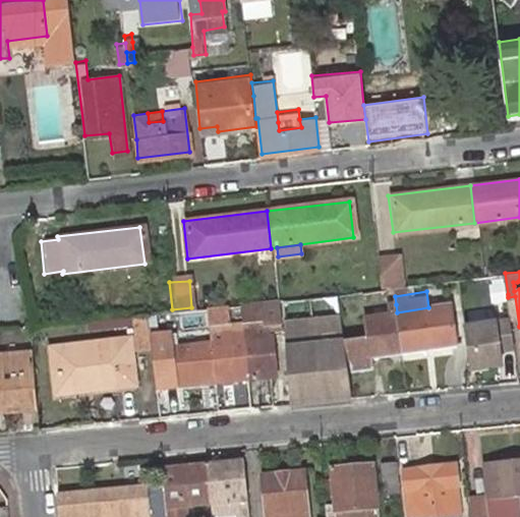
[(277,299),(260,300),(262,317),(263,326),(281,325),(278,299),(277,299)]
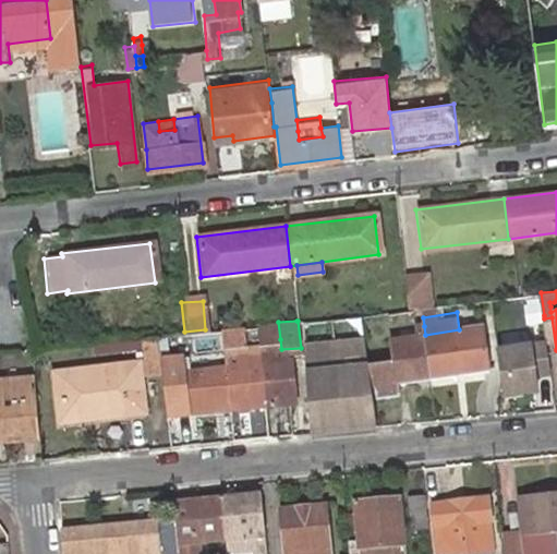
[(226,345),(280,339),(278,322),(223,327),(226,345)]
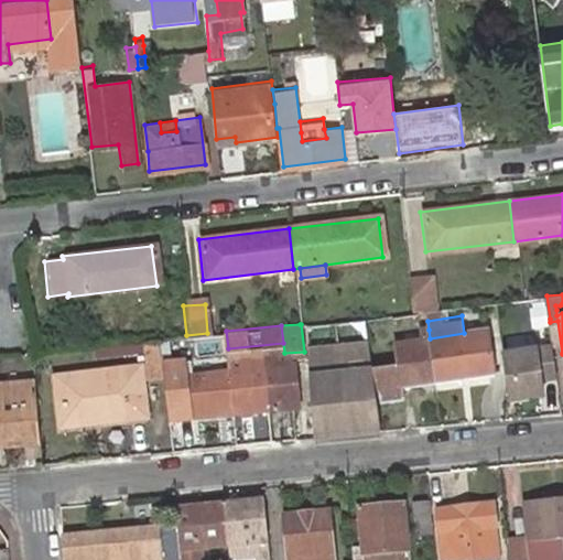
[(430,338),(429,330),(393,334),(396,357),(372,361),(377,400),(403,397),(402,385),(435,380),(430,338)]
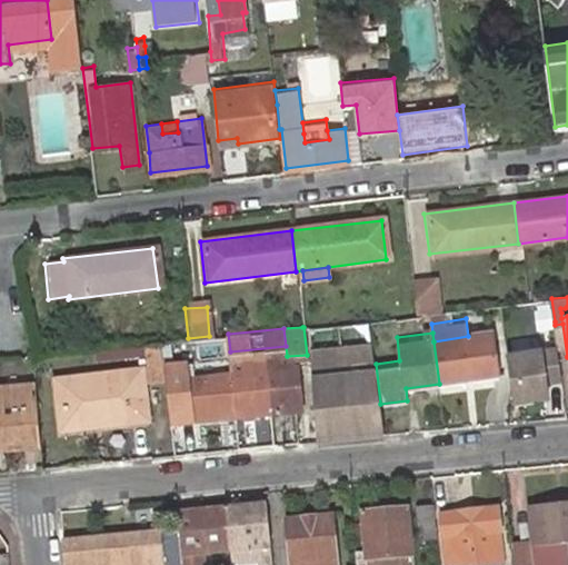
[(434,342),(439,384),(499,379),(494,335),(468,336),(434,342)]
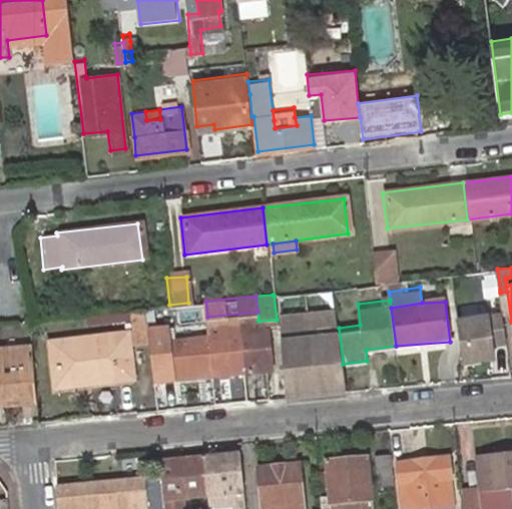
[(337,304),(278,310),(286,393),(346,387),(343,364),(339,328),(337,304)]
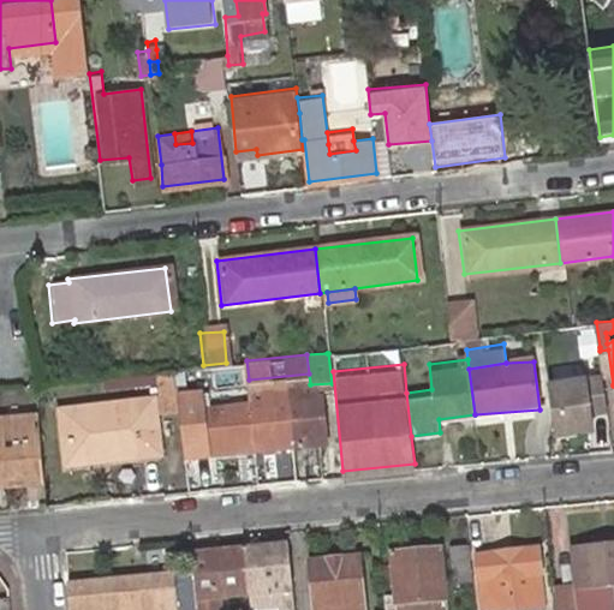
[(178,368),(161,370),(166,408),(183,406),(178,368)]
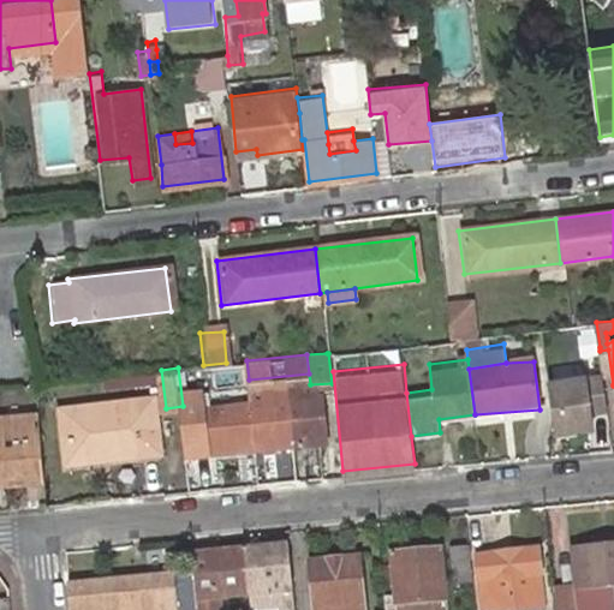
[(602,368),(548,375),(555,432),(595,428),(592,410),(607,407),(602,368)]
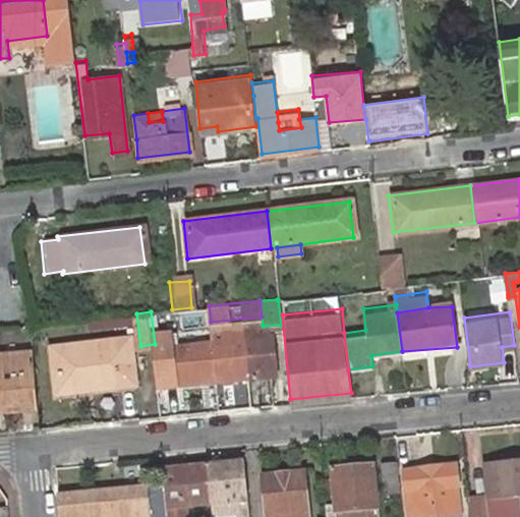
[(209,340),(213,379),(275,372),(272,335),(252,336),(251,328),(242,328),(243,337),(211,340),(209,340)]
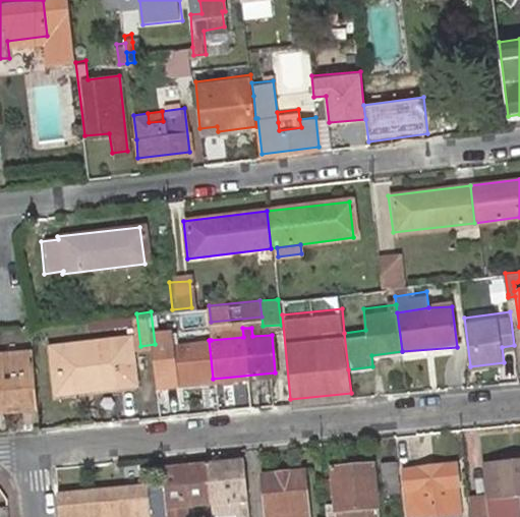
[(243,337),(242,328),(211,331),(211,340),(243,337)]
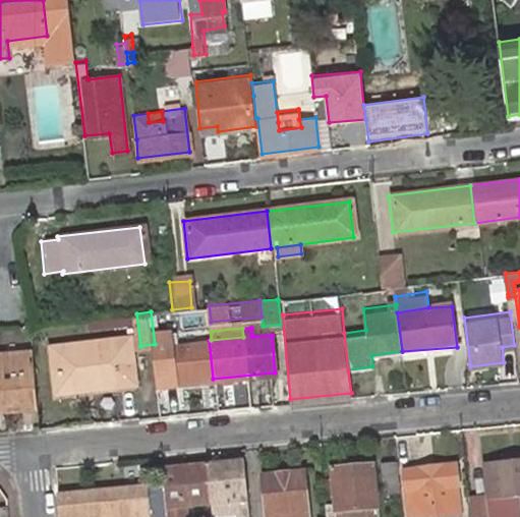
[(94,381),(94,386),(135,382),(131,335),(56,342),(61,384),(81,382),(94,381)]
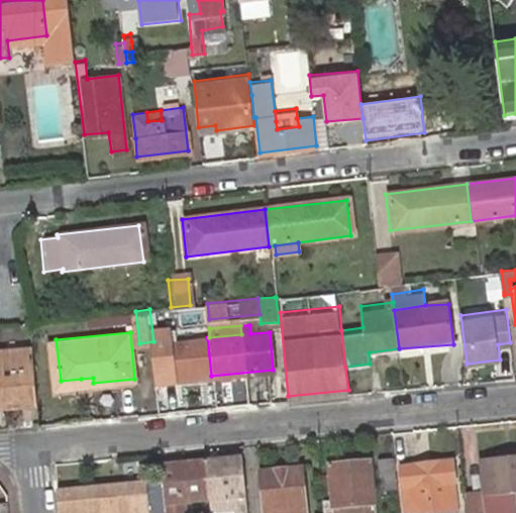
[(174,379),(211,376),(207,337),(174,340),(170,340),(171,344),(172,356),(174,379)]
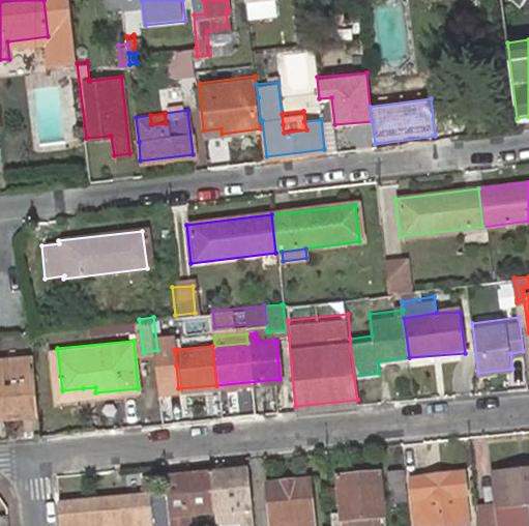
[(0,408),(20,407),(21,412),(39,411),(33,353),(0,357),(0,408)]
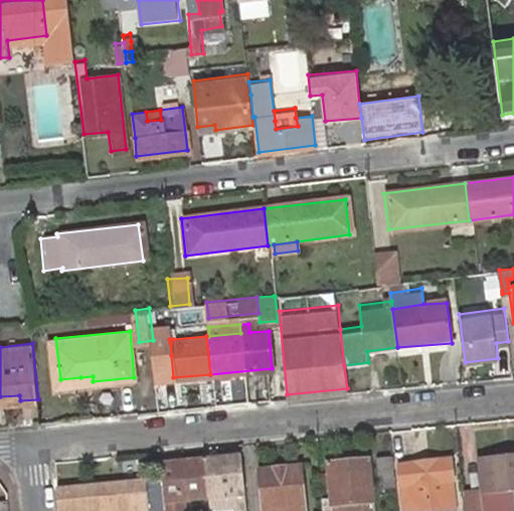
[(162,356),(171,355),(170,343),(160,344),(162,356)]
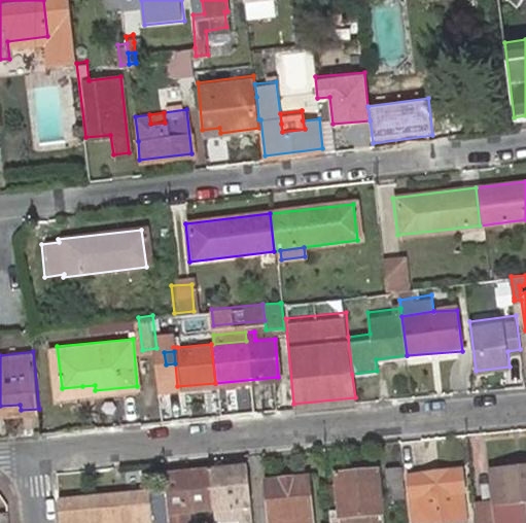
[(521,499),(525,498),(525,460),(490,463),(493,499),(493,501),(521,499)]
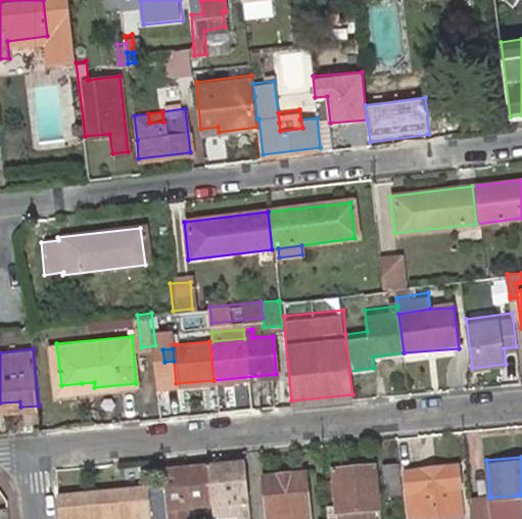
[(243,458),(208,461),(211,502),(235,500),(247,499),(243,458)]
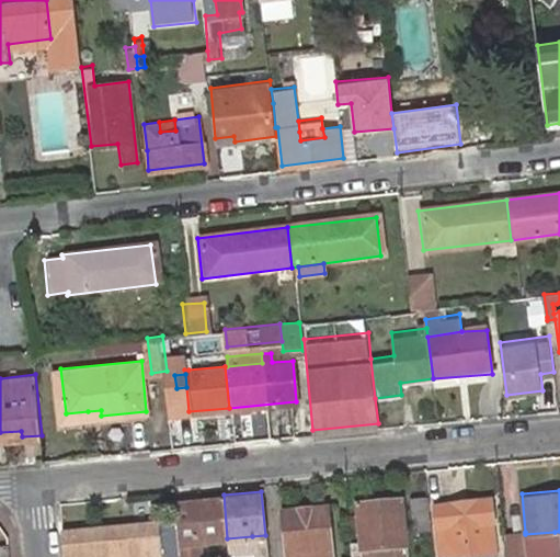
[(412,522),(430,521),(427,492),(409,495),(412,522)]
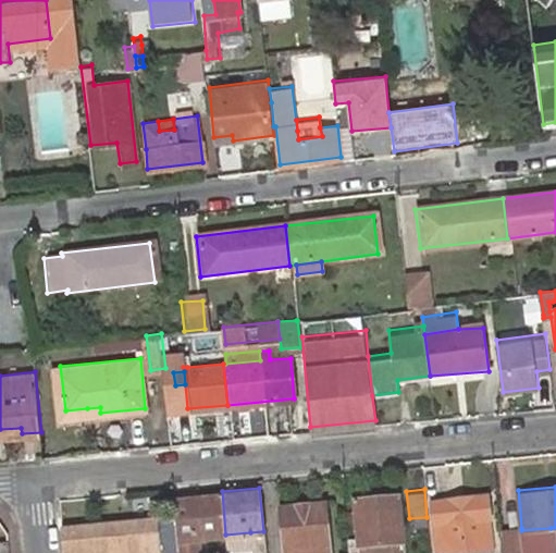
[(222,491),(173,495),(177,552),(196,552),(195,538),(225,535),(222,491)]
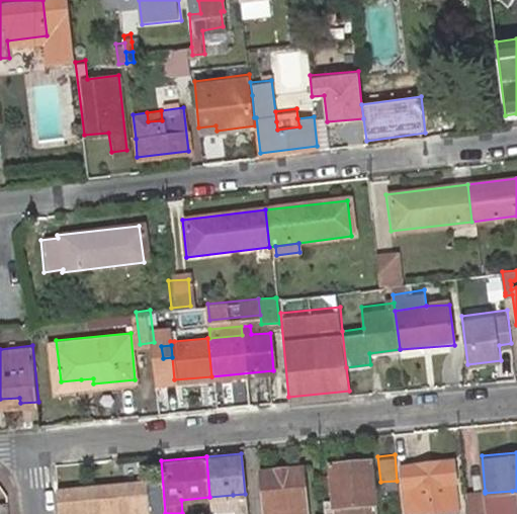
[(323,498),(324,513),(373,513),(369,457),(329,460),(333,496),(323,498)]
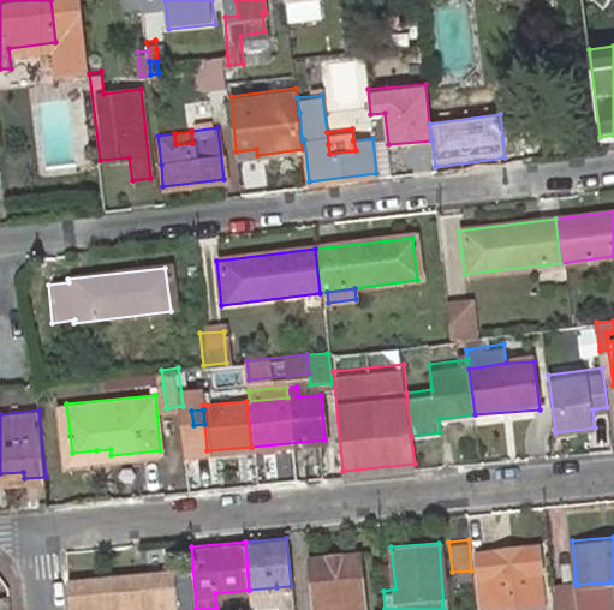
[(535,545),(476,551),(481,594),(540,590),(535,545)]
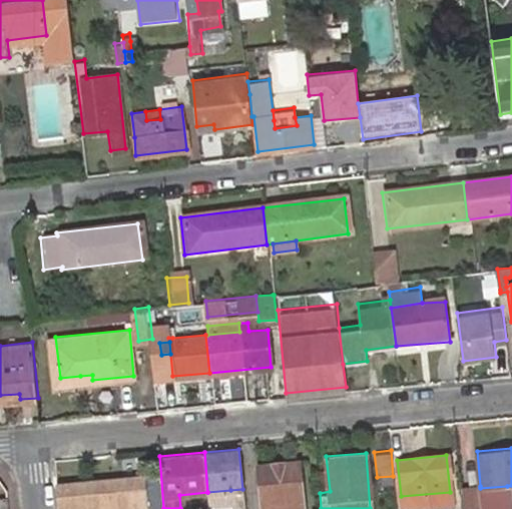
[(259,464),(262,508),(304,508),(300,460),(259,464)]
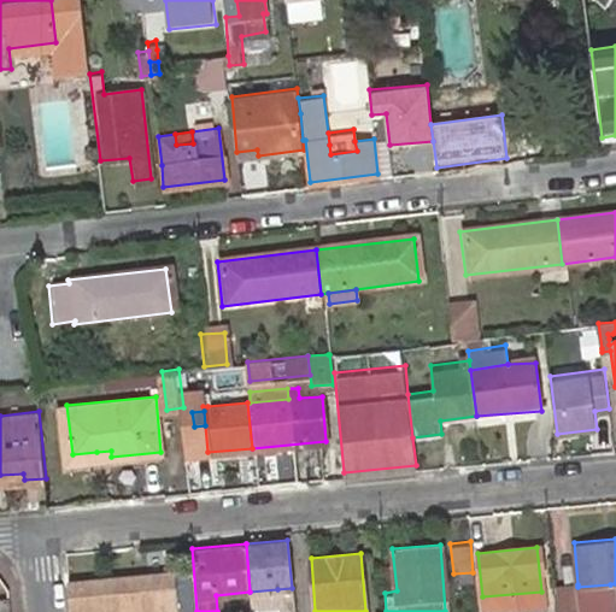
[(188,611),(186,571),(69,581),(71,611),(188,611)]
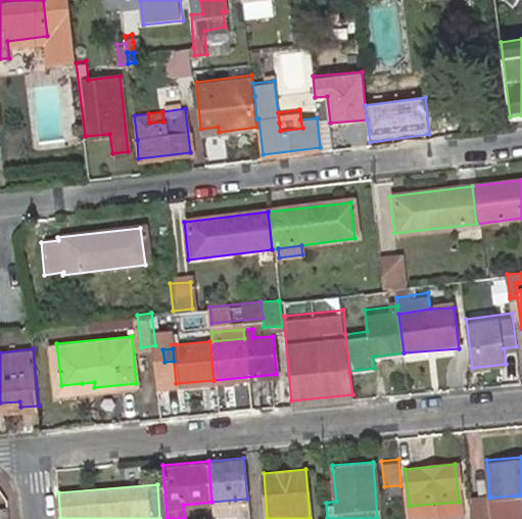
[(489,496),(473,497),(474,513),(490,511),(490,518),(519,518),(517,496),(489,498),(489,496)]
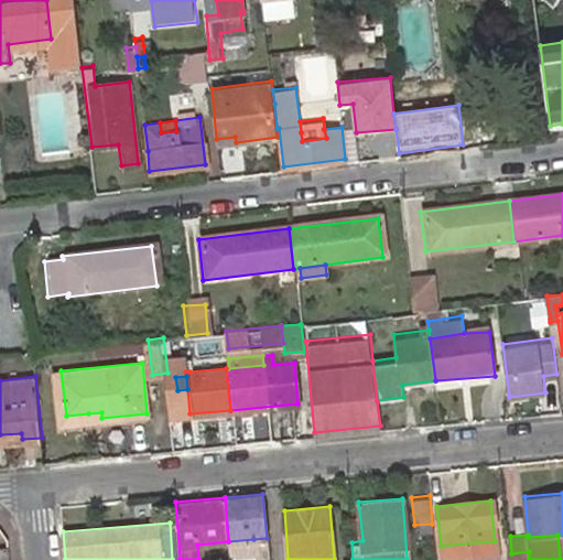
[(253,539),(228,541),(229,559),(234,559),(269,557),(267,538),(253,539)]
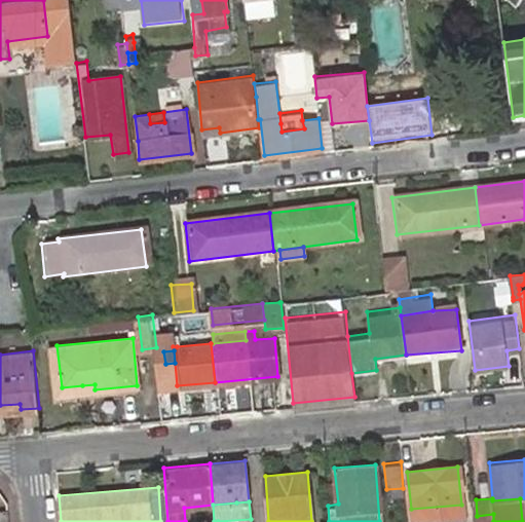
[(0,521),(10,521),(9,506),(0,506),(0,521)]
